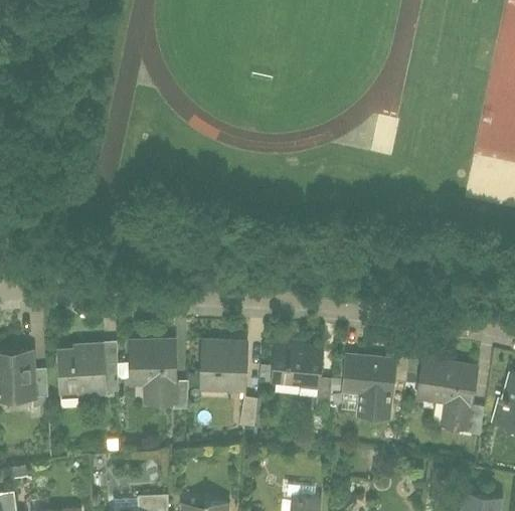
[(177,336),(130,336),(130,383),(145,383),(145,403),(174,402),(174,410),(188,409),(187,380),(177,380),(177,336)]
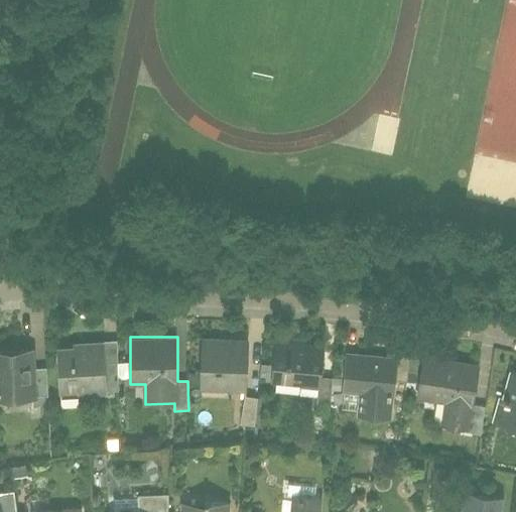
[(203,339),(200,390),(246,393),(249,341),(203,339)]
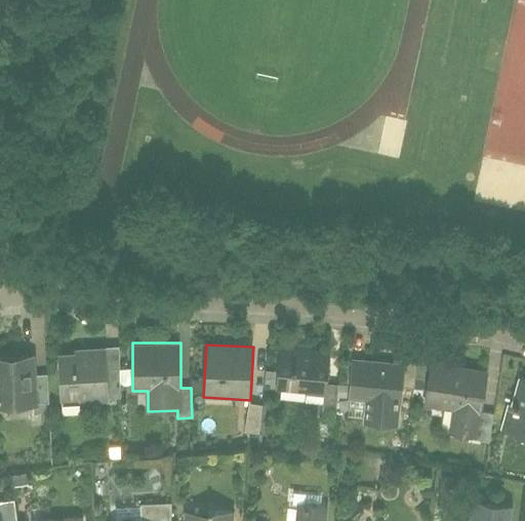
[(276,391),(324,396),(329,352),(280,347),(276,391)]
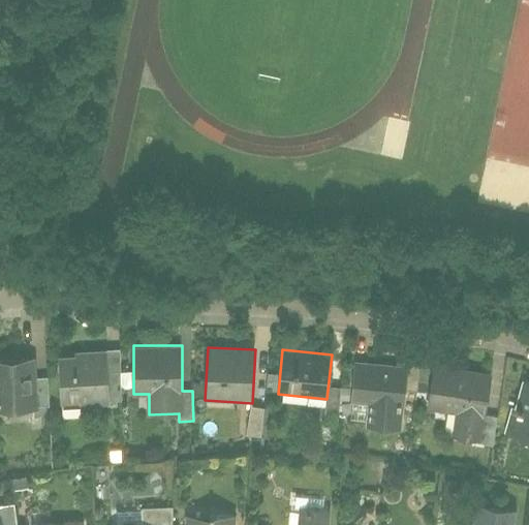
[(60,357),(61,405),(122,403),(120,350),(74,352),(75,356),(60,357)]
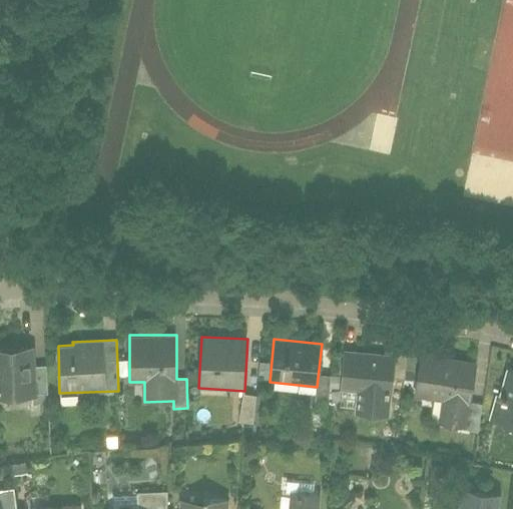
[(0,399),(36,398),(34,348),(0,349),(0,399)]
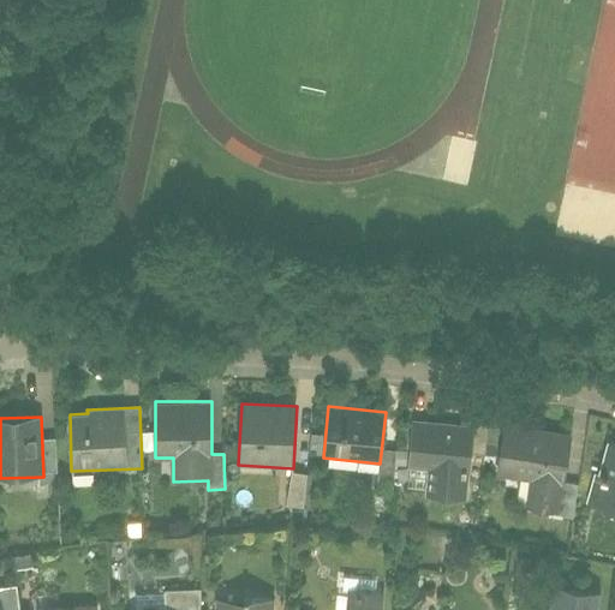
[(412,422),(408,468),(429,470),(427,497),(470,501),(476,426),(412,422)]
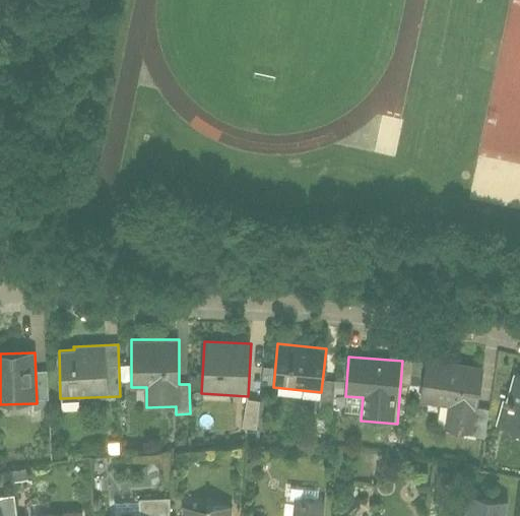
[(483,367),(428,359),(420,402),(449,406),(445,433),(483,438),(488,411),(477,409),(483,367)]
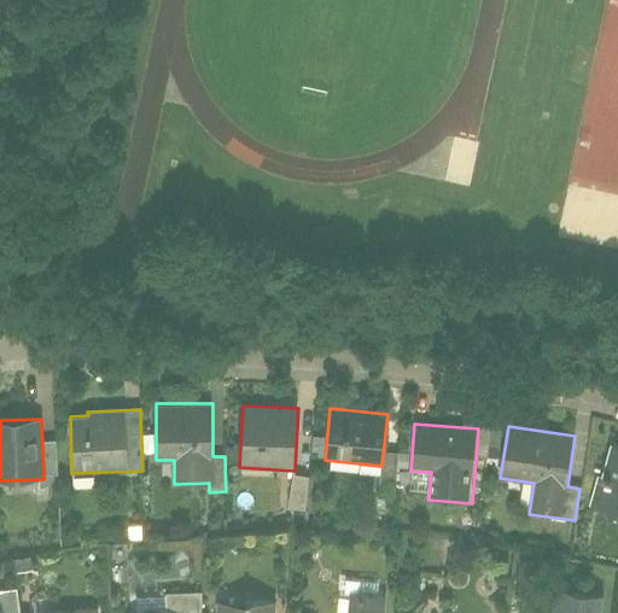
[(599,478),(592,509),(617,514),(617,448),(611,447),(604,479),(599,478)]
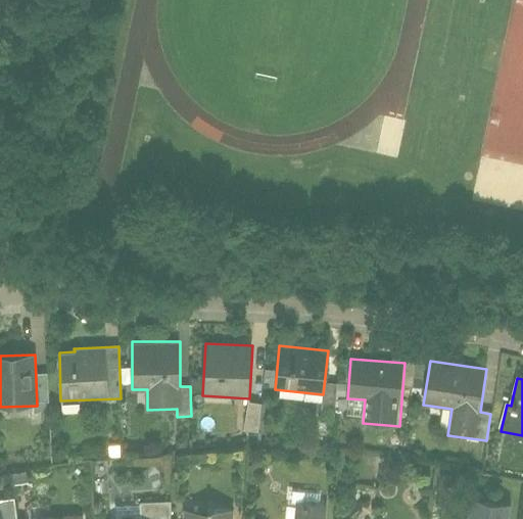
[(258,433),(264,406),(245,403),(240,430),(258,433)]
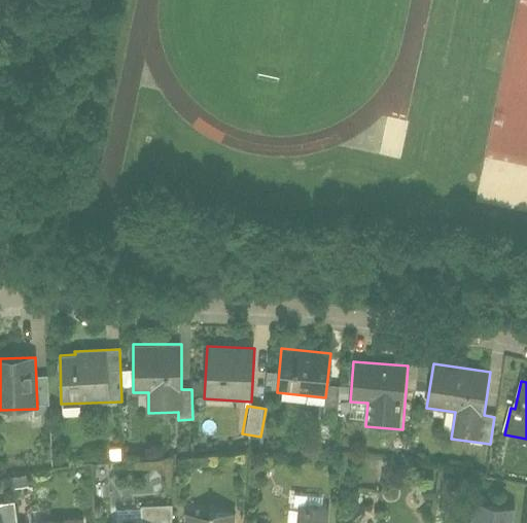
[(514,522),(516,507),(472,501),(469,522),(514,522)]
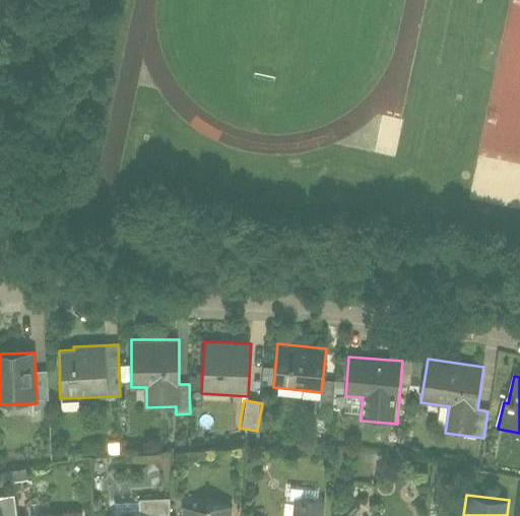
[(321,515),(323,500),(294,498),(291,515),(321,515)]
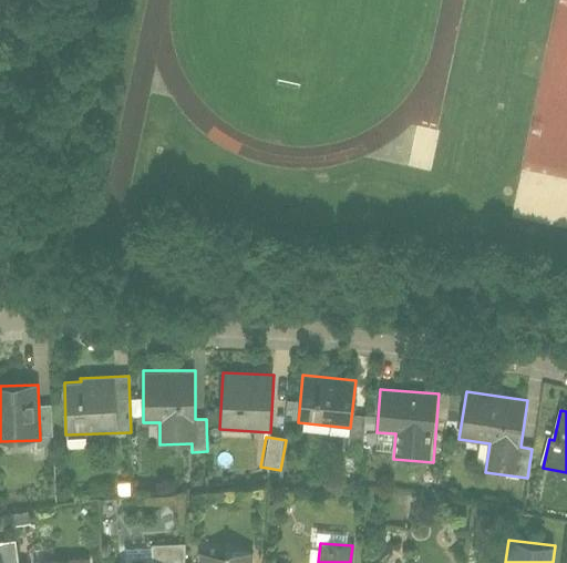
[(184,562),(184,545),(152,546),(152,562),(184,562)]
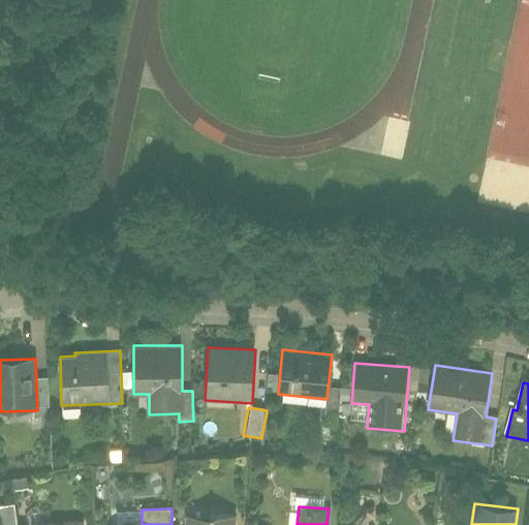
[(185,515),(185,524),(234,524),(235,516),(185,515)]
